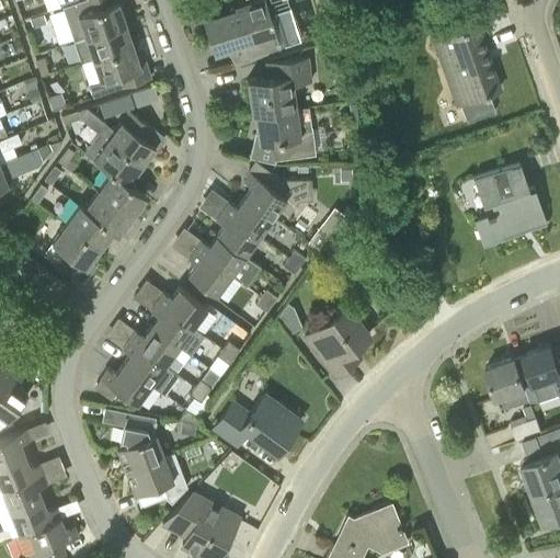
[(84,0),(64,8),(75,43),(126,25),(118,2),(117,3),(115,0),(84,0)]
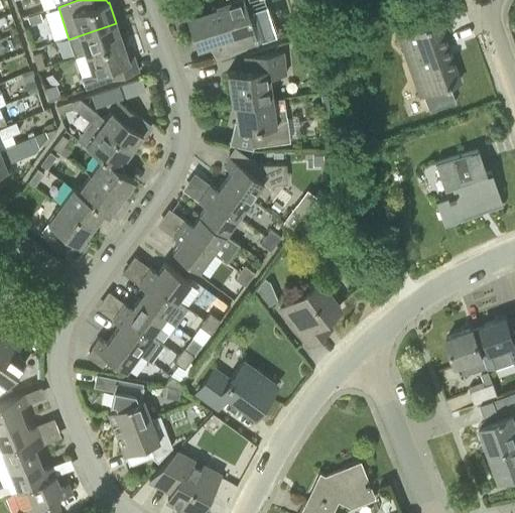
[(219,45),(223,56),(256,46),(256,45),(277,39),(267,9),(253,13),(248,0),(245,0),(216,10),(217,11),(187,21),(198,52),(219,45)]
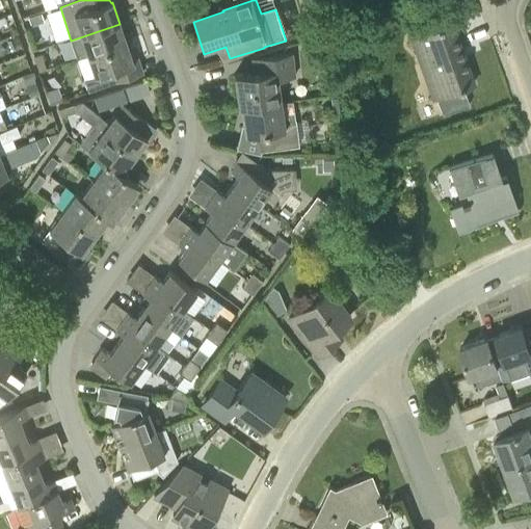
[(414,27),(430,23),(426,10),(409,16),(414,27)]
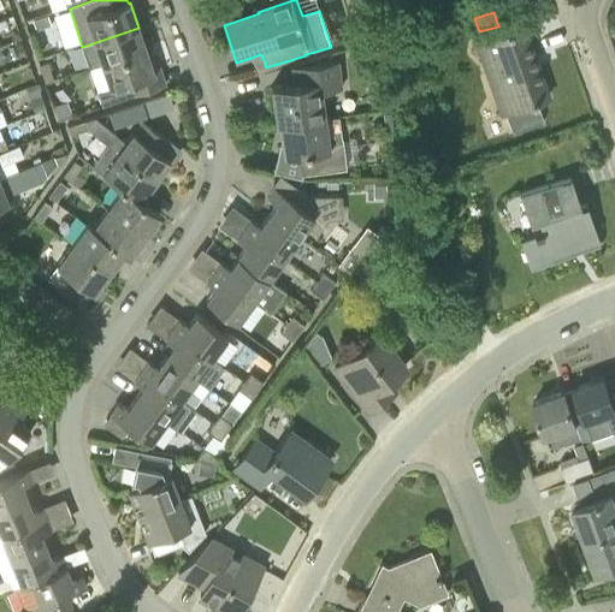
[(51,28),(48,18),(34,23),(37,33),(51,28)]
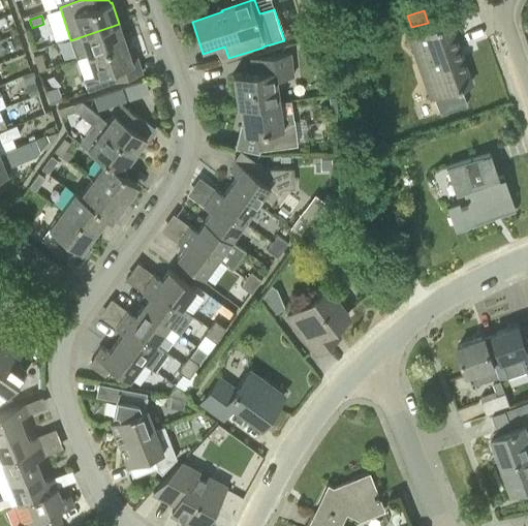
[(88,57),(126,44),(119,24),(70,40),(78,61),(88,57)]
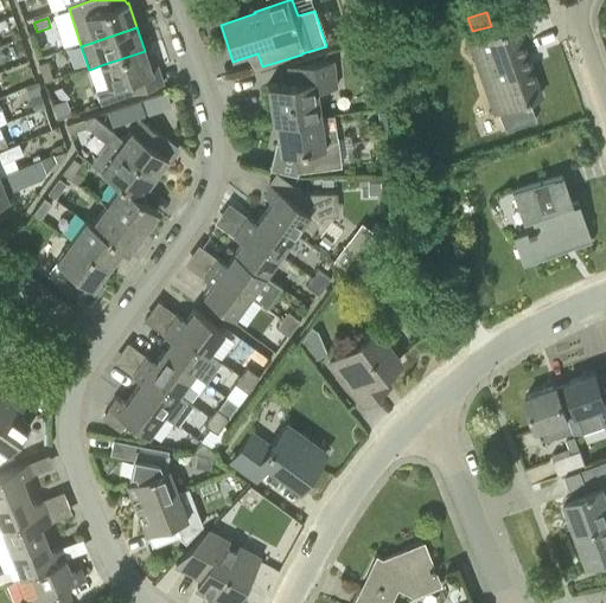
[(529,103),(541,98),(516,27),(471,44),(491,98),(497,96),(502,111),(498,113),(506,134),(536,122),(529,103)]
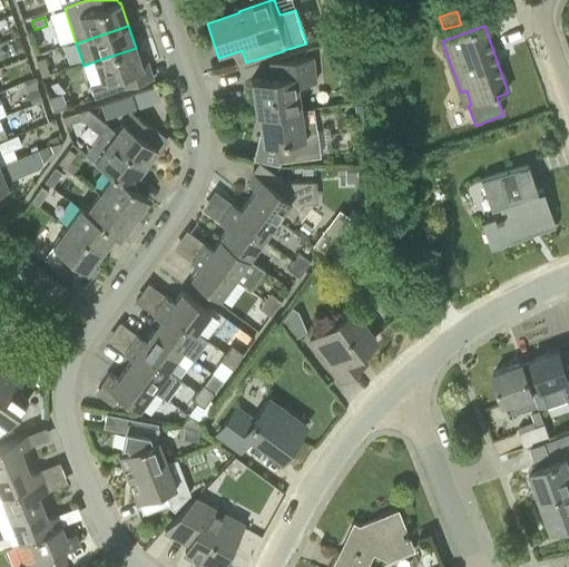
[(96,101),(154,81),(146,57),(139,59),(136,48),(95,61),(102,84),(91,88),(96,101)]
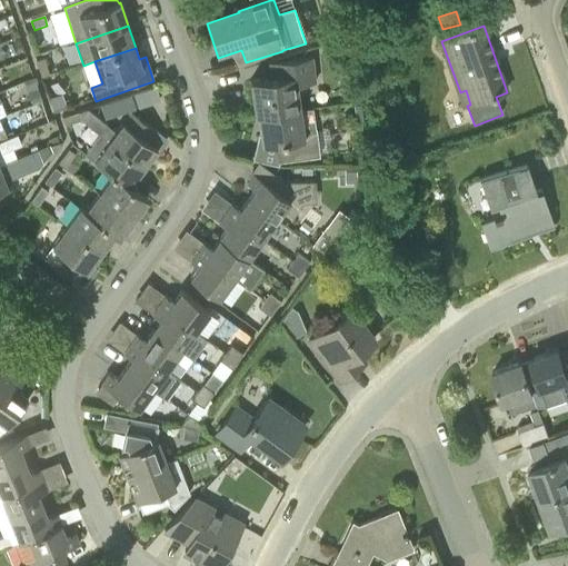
[(257,118),(260,118),(301,112),(297,86),(317,83),(314,58),(270,63),(270,65),(279,63),(281,78),(251,82),(257,118)]
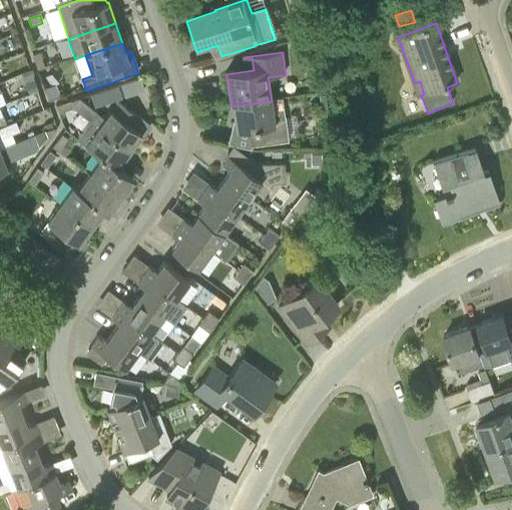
[(33,56),(38,71),(46,68),(41,53),(33,56)]
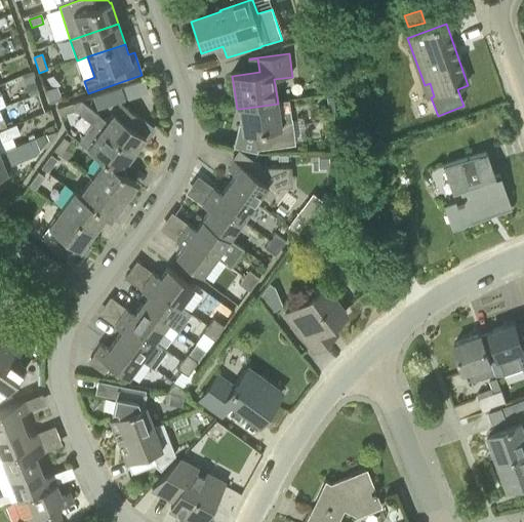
[(30,99),(40,96),(32,74),(31,74),(23,77),(30,99)]
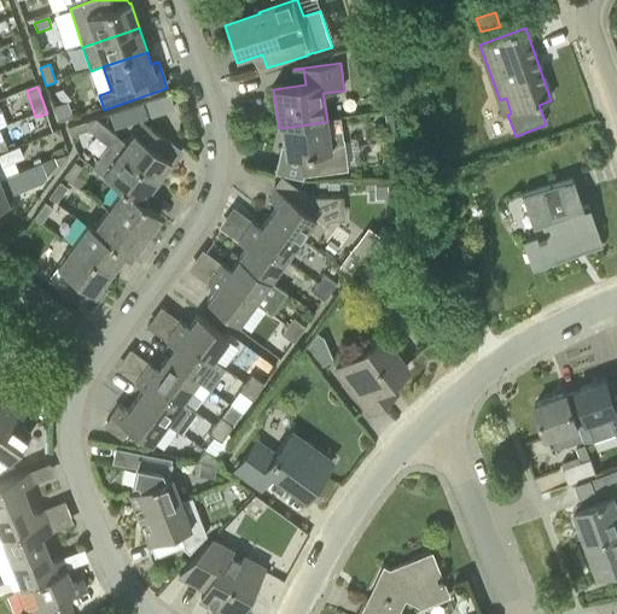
[(174,111),(169,98),(143,106),(146,120),(174,111)]
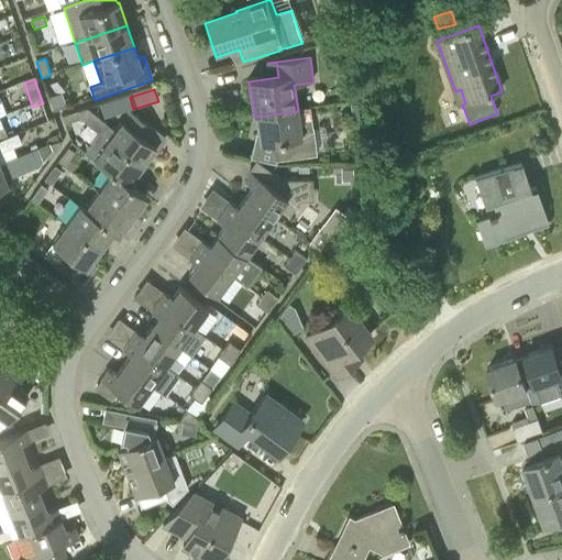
[(61,111),(66,109),(62,95),(50,99),(54,113),(61,111)]
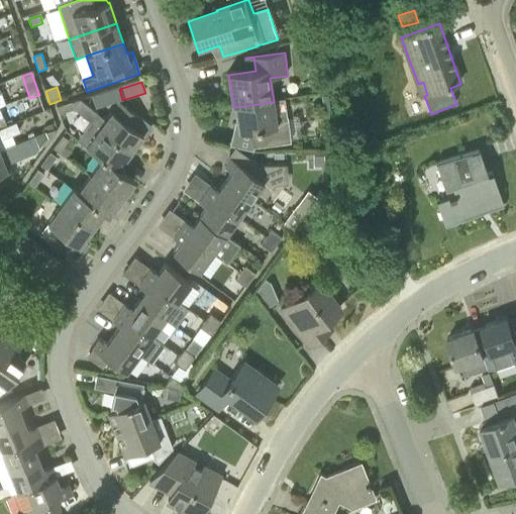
[(91,123),(130,153),(150,125),(119,102),(106,121),(81,100),(71,103),(74,110),(75,110),(91,123)]
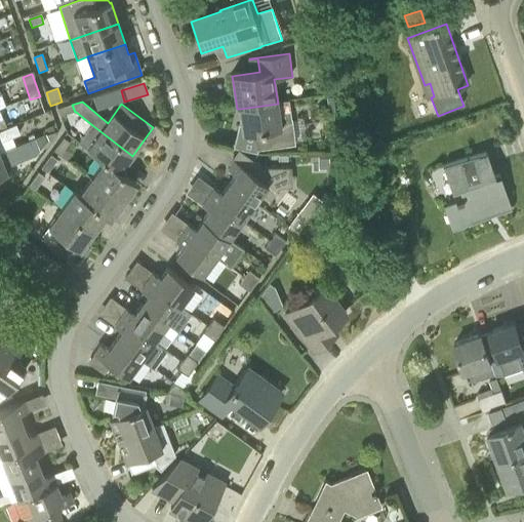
[(280,121),(278,104),(240,109),(243,135),(256,133),(258,151),(296,146),(293,119),(280,121)]
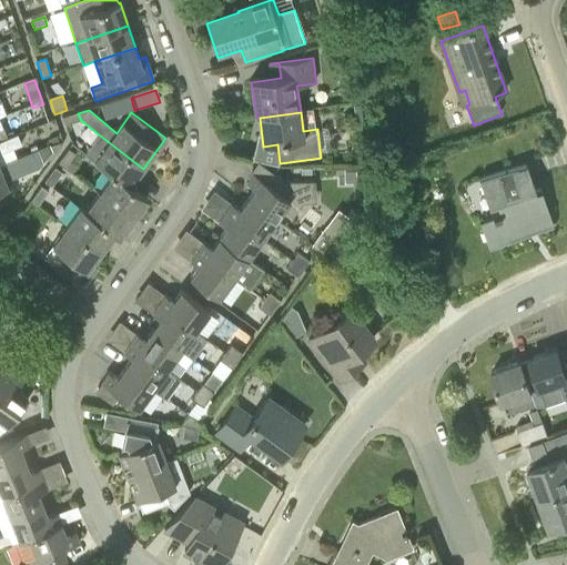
[(66,127),(81,121),(78,113),(63,118),(66,127)]
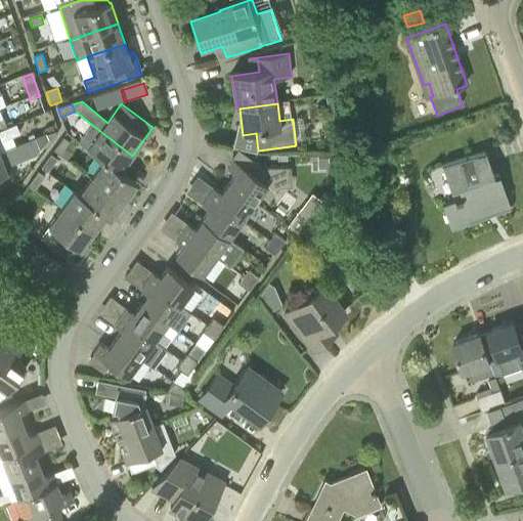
[(0,142),(20,135),(16,125),(8,129),(0,131),(0,142)]
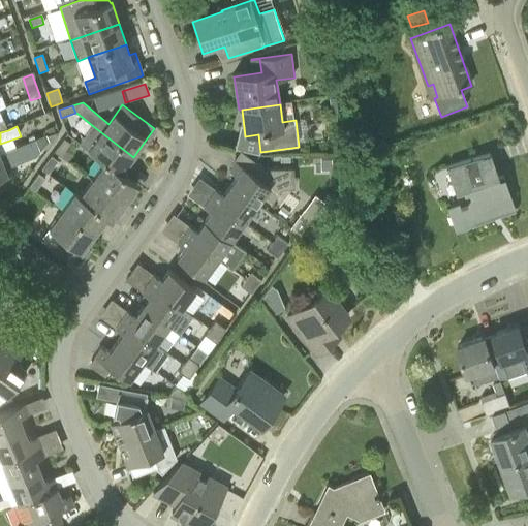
[(133,157),(93,126),(80,145),(88,151),(105,164),(106,163),(121,174),(133,157)]
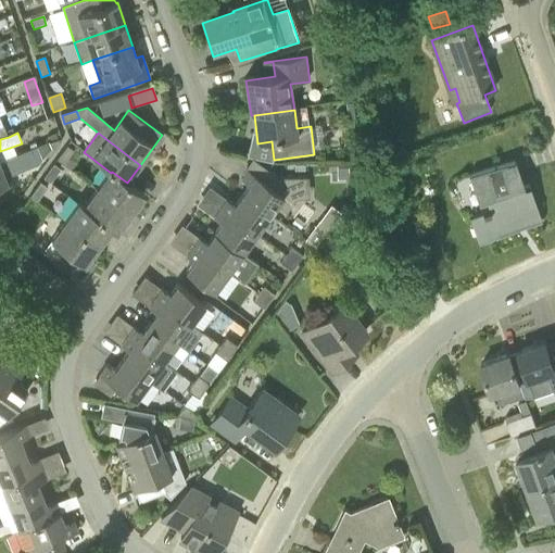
[(49,143),(16,156),(16,158),(0,163),(0,188),(8,186),(4,180),(39,166),(42,161),(46,156),(51,160),(61,146),(63,140),(62,139),(50,143),(49,143)]
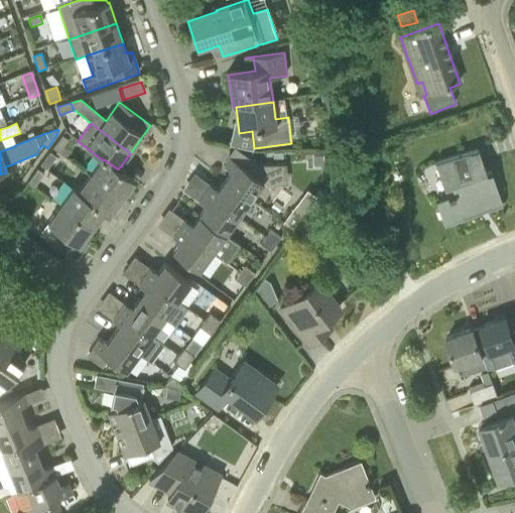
[(62,136),(53,149),(59,154),(70,141),(62,136)]
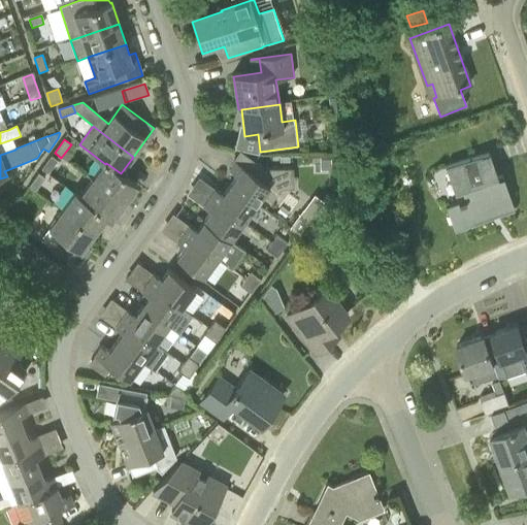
[(68,163),(73,156),(67,152),(62,159),(68,163)]
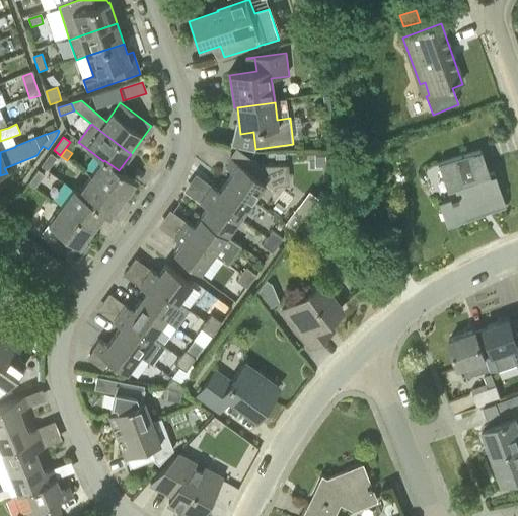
[(439,202),(445,222),(466,215),(468,221),(484,216),(483,213),(505,206),(495,175),(490,176),(481,151),(443,164),(455,197),(439,202)]
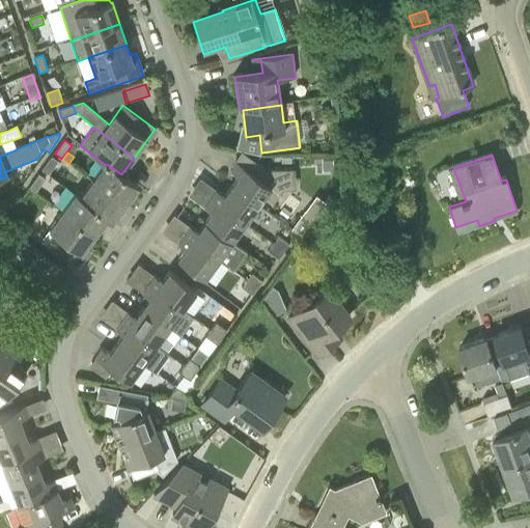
[(52,158),(43,171),(49,175),(59,162),(52,158)]
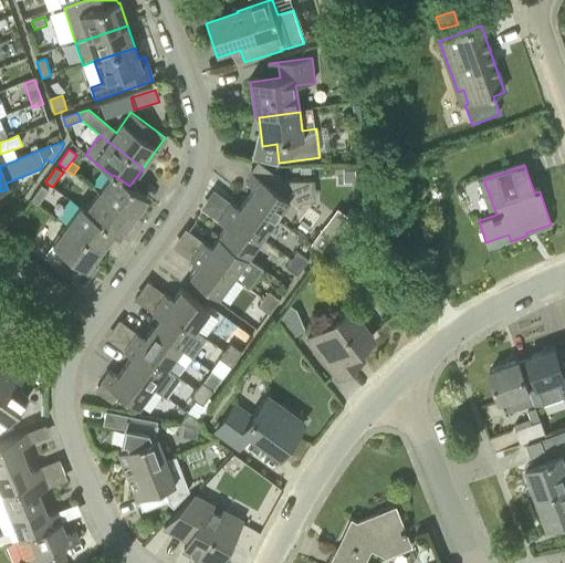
[(113,176),(100,195),(133,219),(147,199),(129,186),(114,175),(113,176)]
